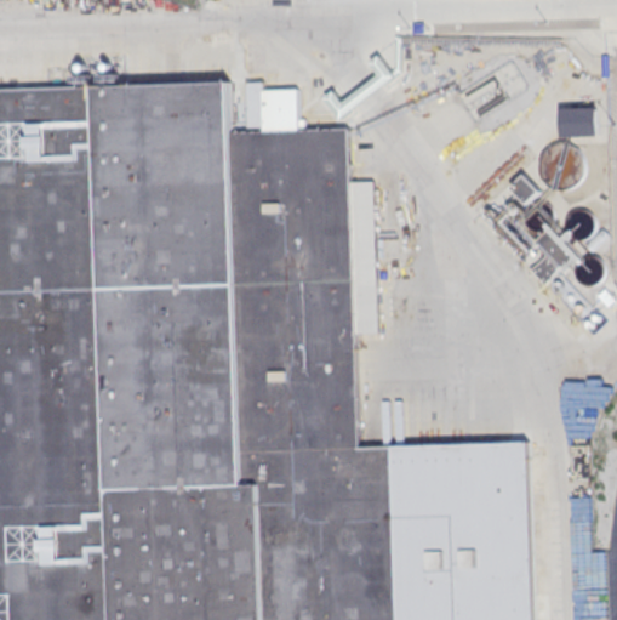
[(0,89),(227,83),(228,132),(261,131),(261,126),(245,126),(243,83),(260,81),(261,90),(296,89),(296,130),(346,129),(347,182),(370,181),(376,333),(352,334),(355,447),(516,442),(525,442),(530,619),(0,619),(0,89)]
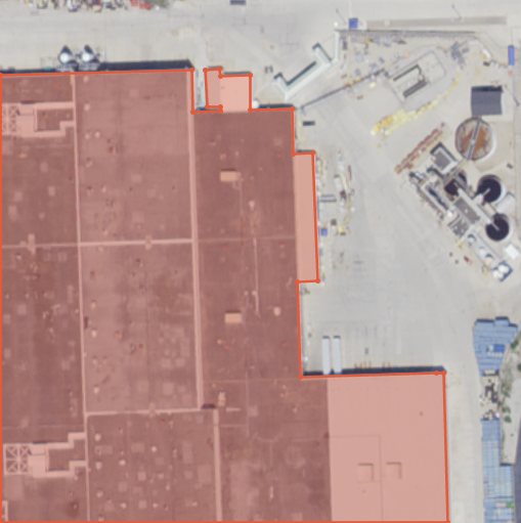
[(472,93),(503,92),(504,117),(473,118),(472,93)]
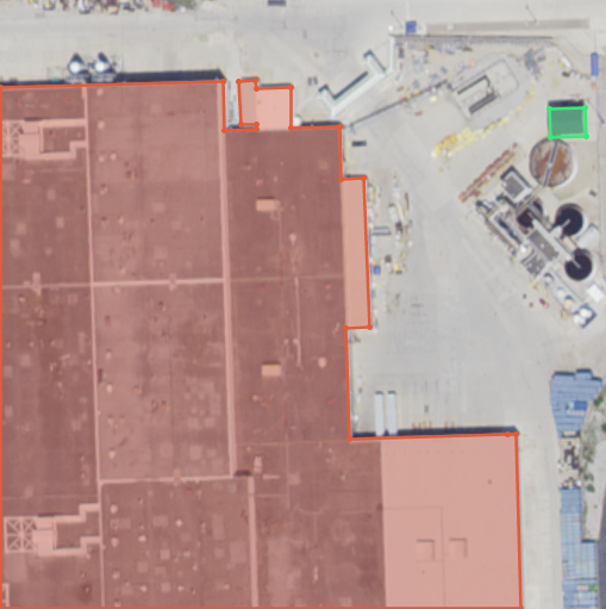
[(553,143),(531,143),(531,185),(553,185),(553,143)]
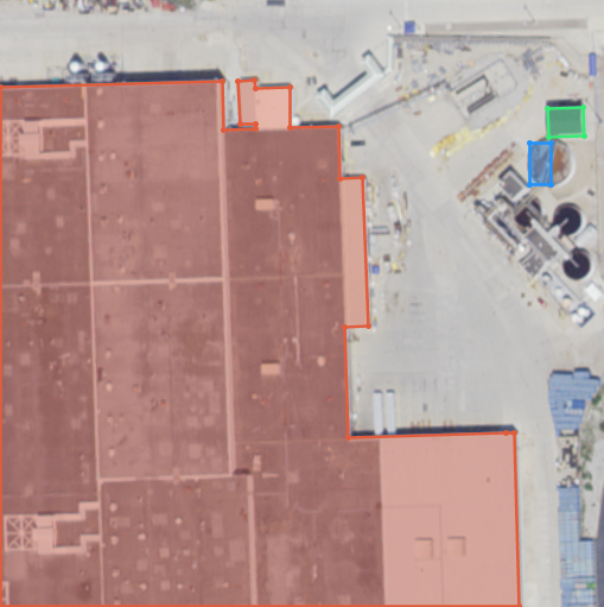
[(514,201),(527,189),(513,174),(500,185),(514,201)]
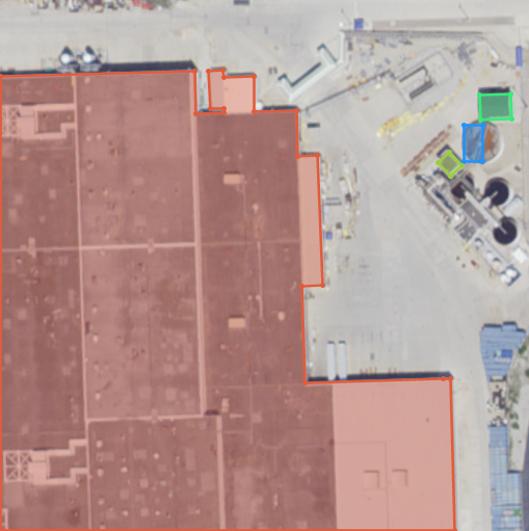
[(466,175),(449,183),(443,173),(433,178),(419,186),(437,220),(458,209),(466,221),(453,229),(460,241),(492,224),(466,175)]
